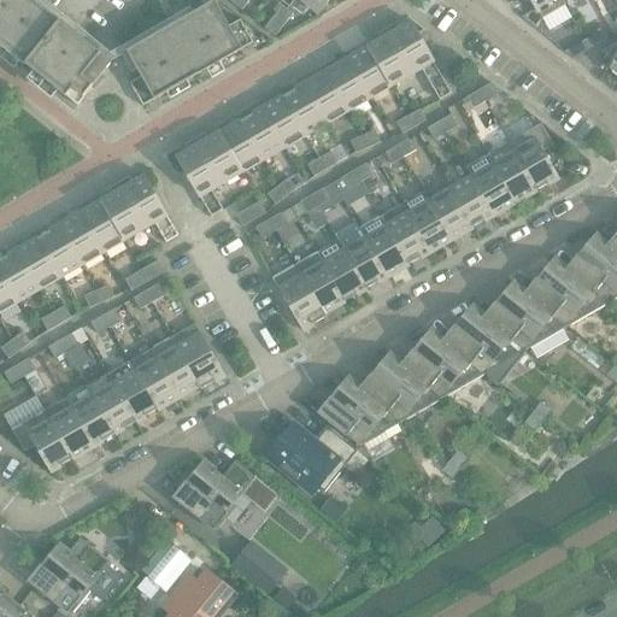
[(0,0),(0,45),(77,107),(112,64),(31,0),(0,0)]
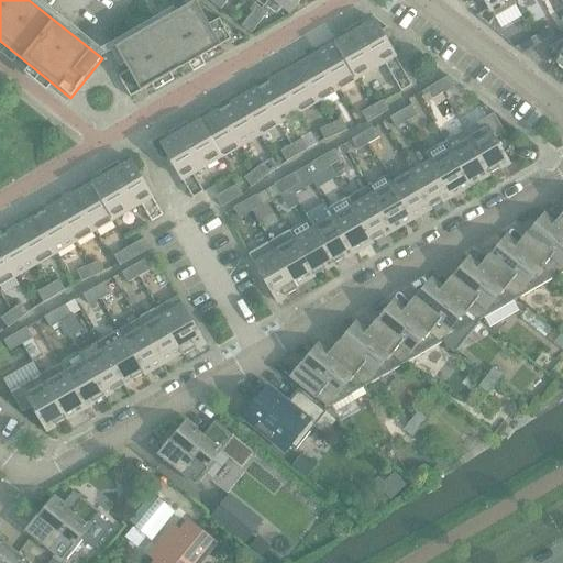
[(212,0),(211,2),(221,10),(229,0),(228,0),(212,0)]
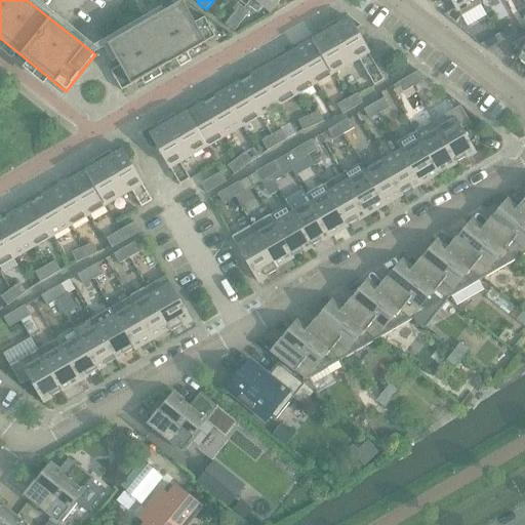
[(281,0),(256,0),(272,12),(281,0)]
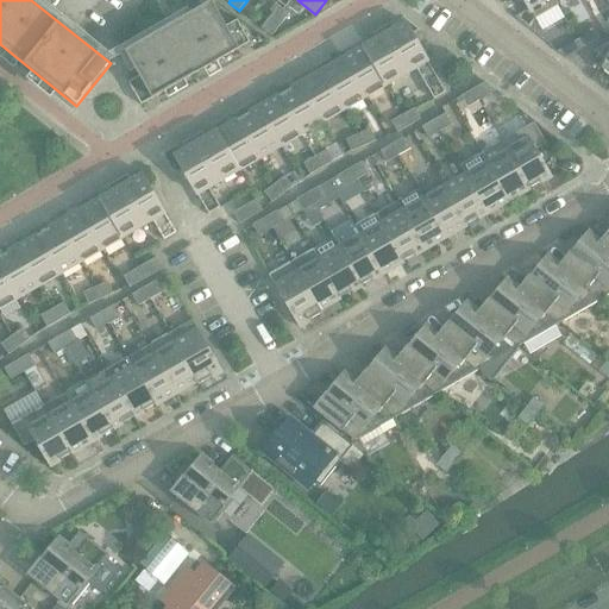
[(559,6),(556,0),(523,0),(535,20),(559,6)]
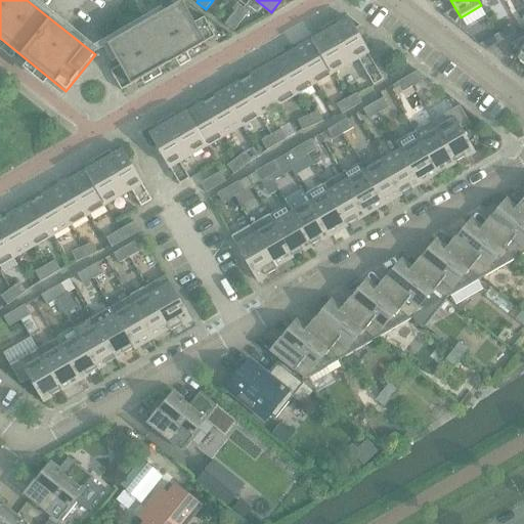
[(122,91),(216,38),(204,17),(194,24),(182,2),(107,45),(120,67),(111,72),(122,91)]
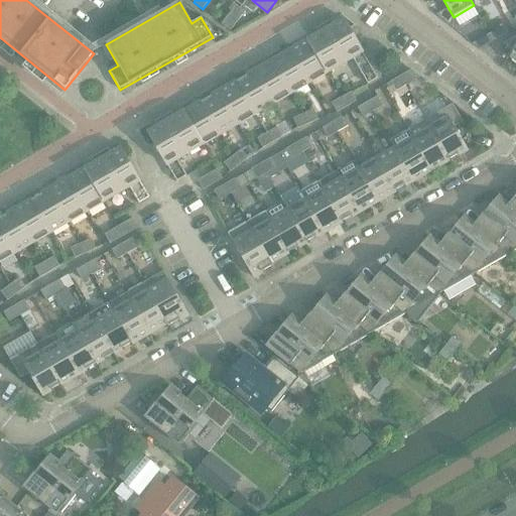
[(238,6),(230,16),(238,23),(246,13),(238,6)]
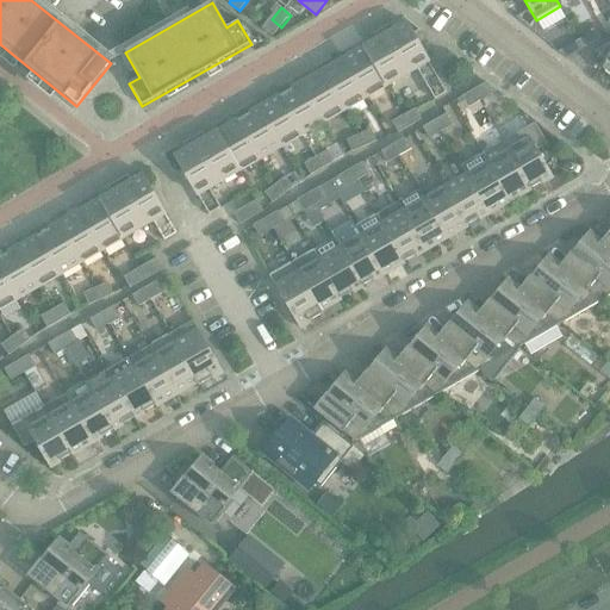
[(274,37),(281,27),(272,19),(263,30),(274,37)]
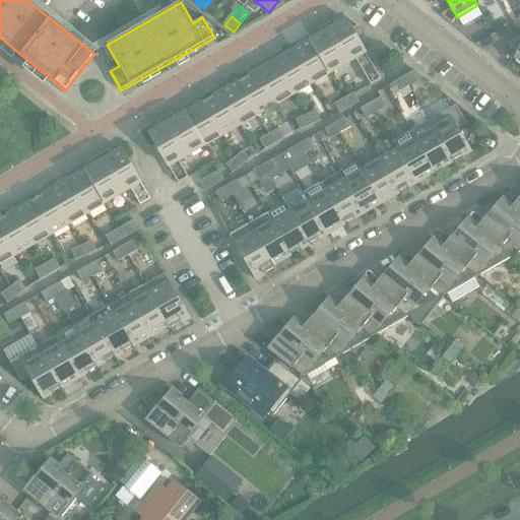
[(347,20),(329,30),(347,62),(354,58),(371,86),(381,80),(365,52),(366,52),(347,20)]
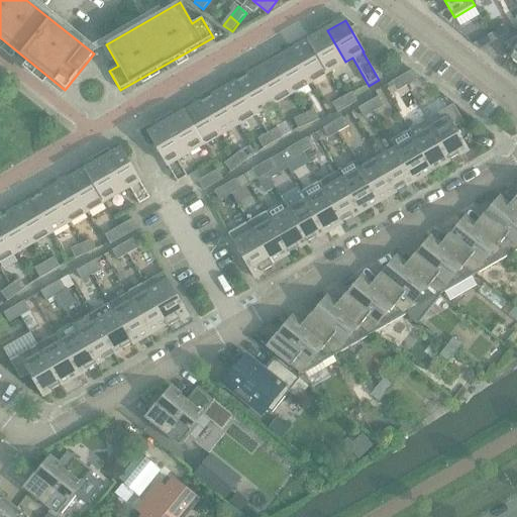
[(504,26),(491,34),(495,42),(509,34),(504,26)]
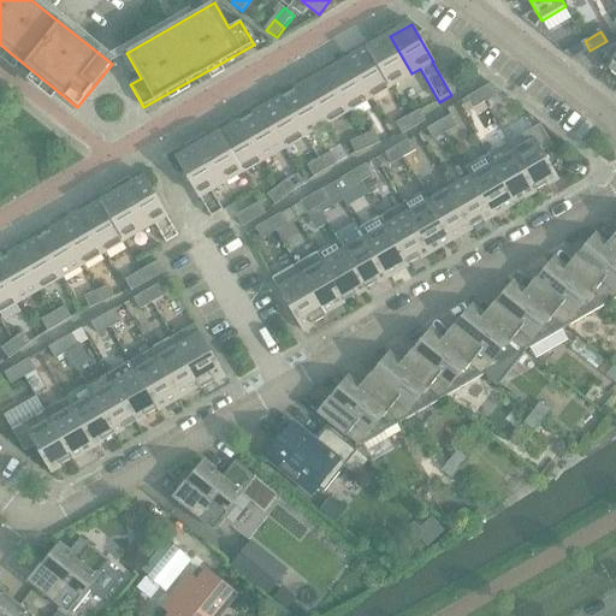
[(390,36),(368,48),(390,87),(412,73),(390,36)]
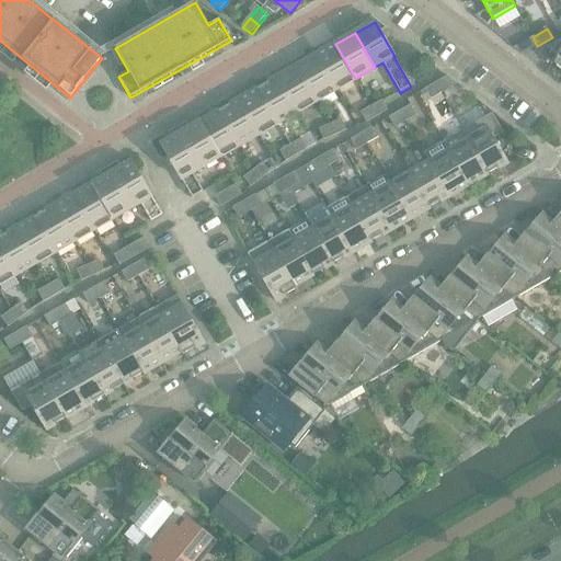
[(522,55),(537,46),(533,37),(514,48),(522,55)]
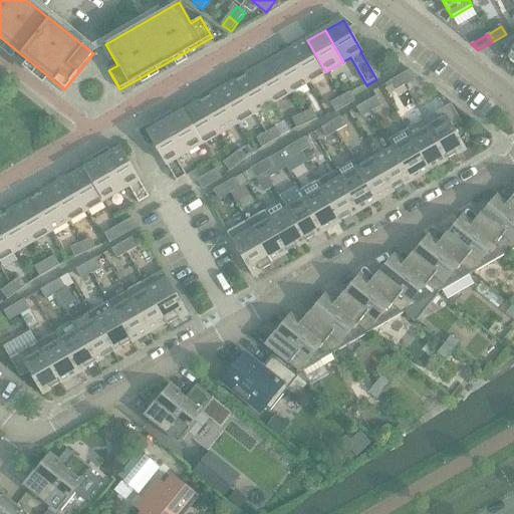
[(513,36),(501,44),(512,52),(507,58),(513,63),(513,36)]
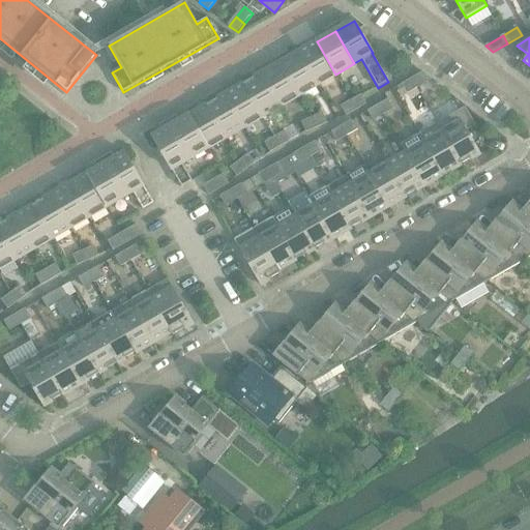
[(317,41),(298,53),(318,85),(335,75),(317,41)]
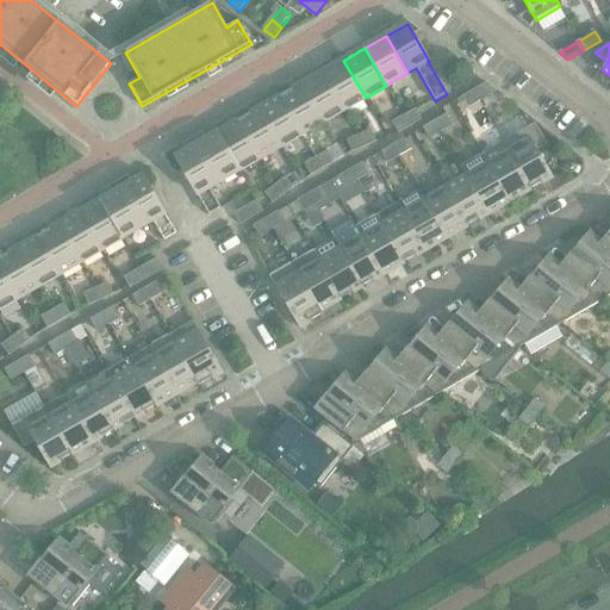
[(343,61),(323,73),(344,110),(366,98),(343,61)]
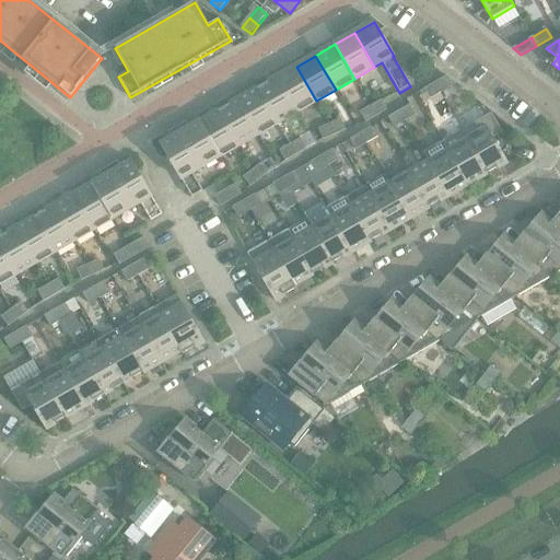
[(296,67),(277,78),(296,112),(316,101),(296,67)]
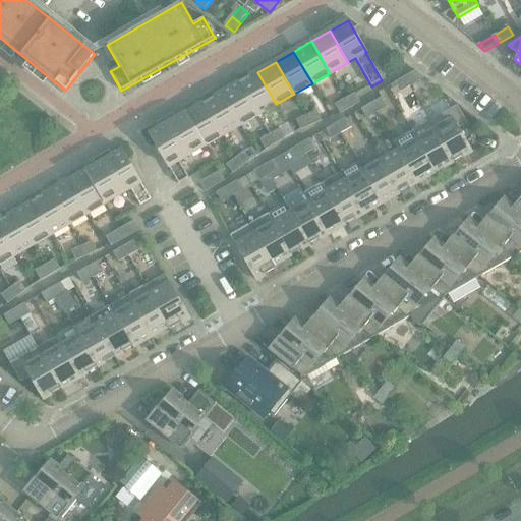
[(415,71),(404,77),(410,88),(424,79),(424,78),(415,71)]
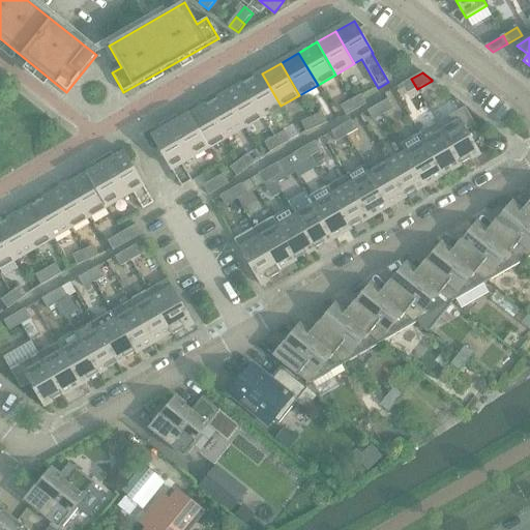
[(262,74),(243,84),(262,117),(281,106),(262,74)]
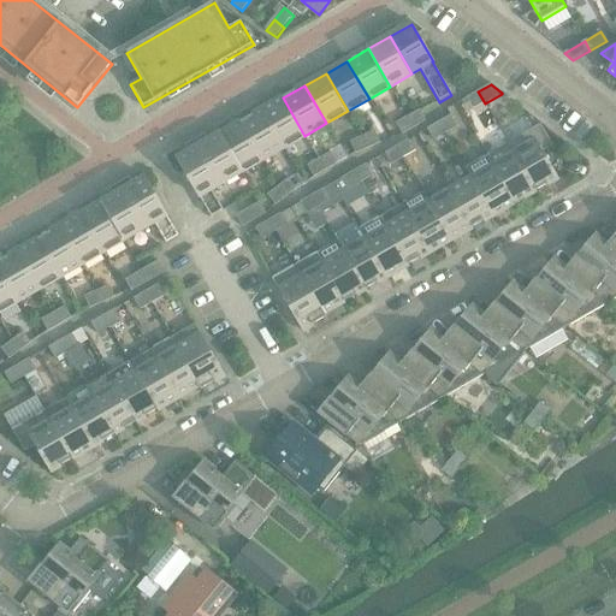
[(473,110),(485,104),(478,92),(466,99),(473,110)]
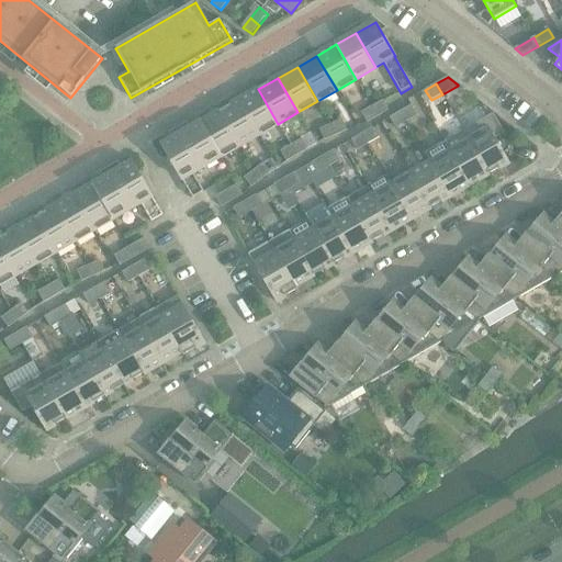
[(258,89),(239,100),(259,135),(278,124),(258,89)]
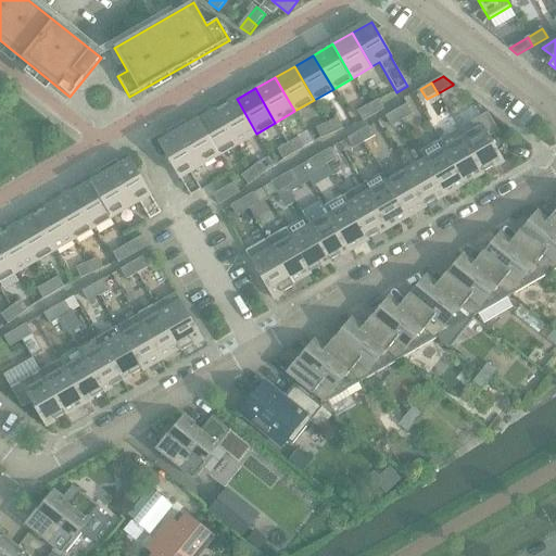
[(237,99),(217,111),(237,144),(256,134),(237,99)]
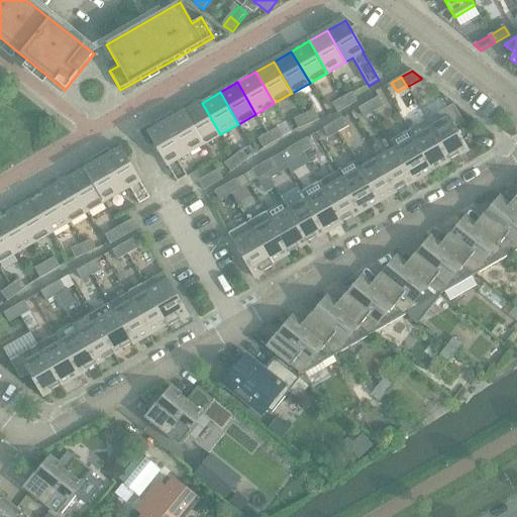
[(352,92),(342,97),(348,107),(357,101),(352,92)]
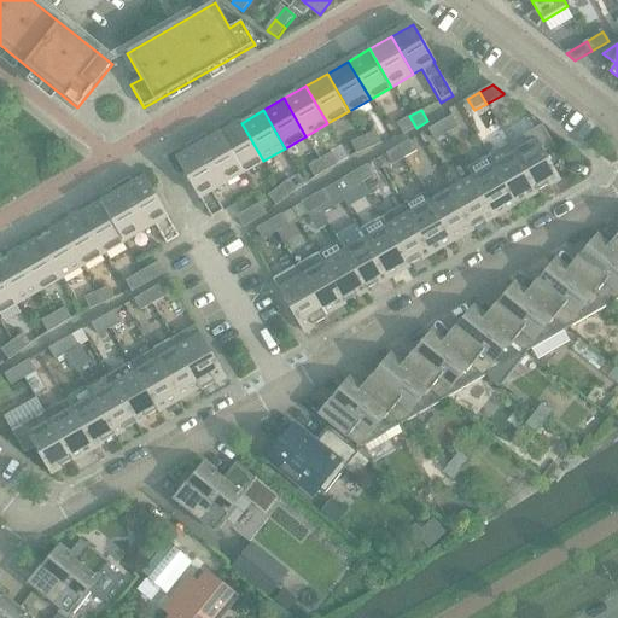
[(397,123),(404,134),(417,128),(409,116),(397,123)]
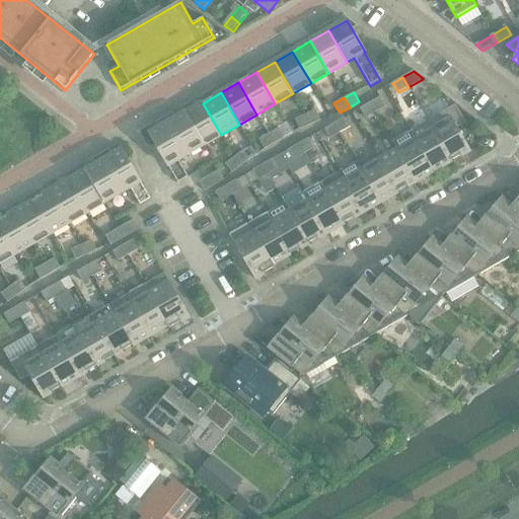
[(379,97),(370,103),(375,113),(385,107),(379,97)]
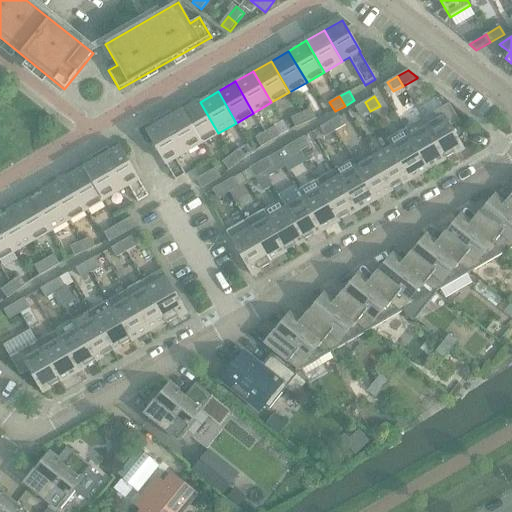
[(200,102),(182,112),(200,143),(218,133),(200,102)]
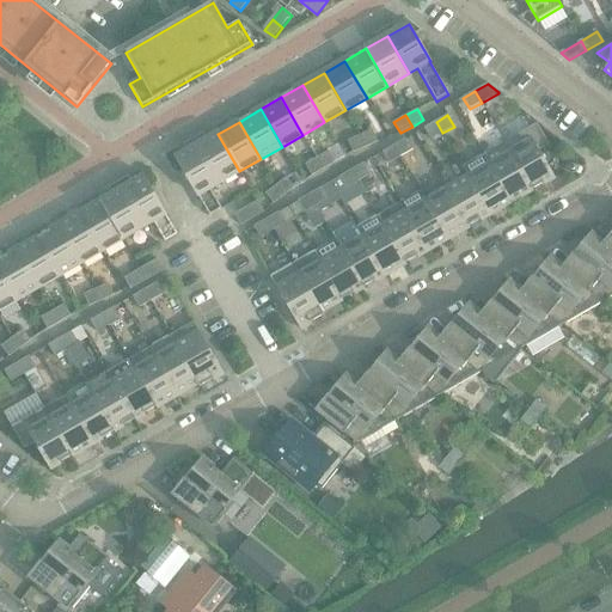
[(432,139),(442,133),(436,122),(424,128),(432,139)]
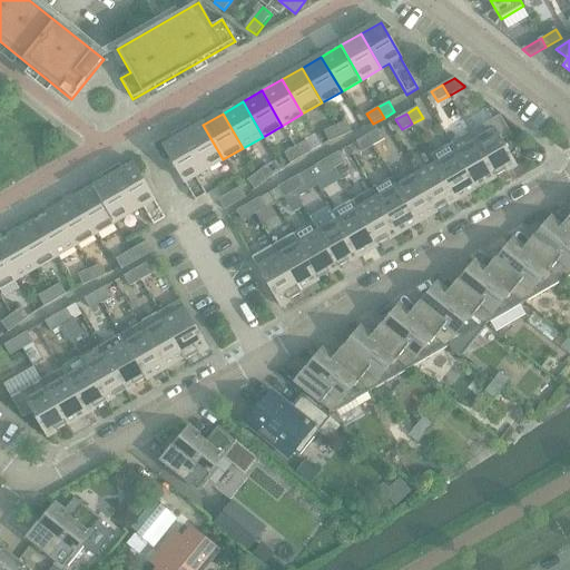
[(500,116),(470,133),(495,177),(517,166),(502,141),(512,136),(500,116)]
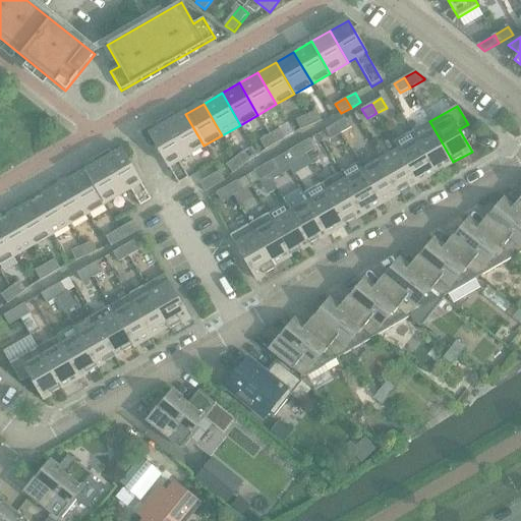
[(317,110),(306,115),(311,125),(322,120),(317,110)]
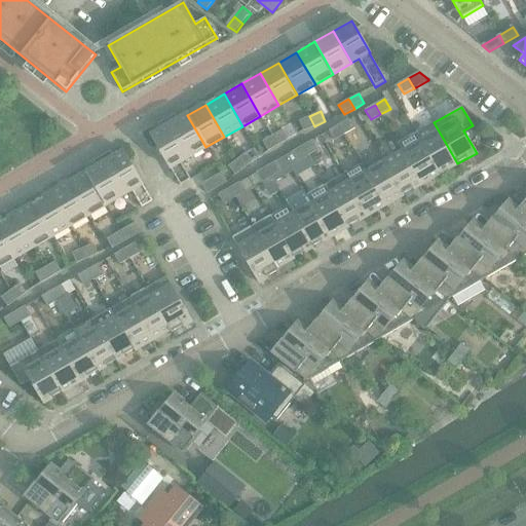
[(187,115),(168,125),(188,158),(205,147),(187,115)]
